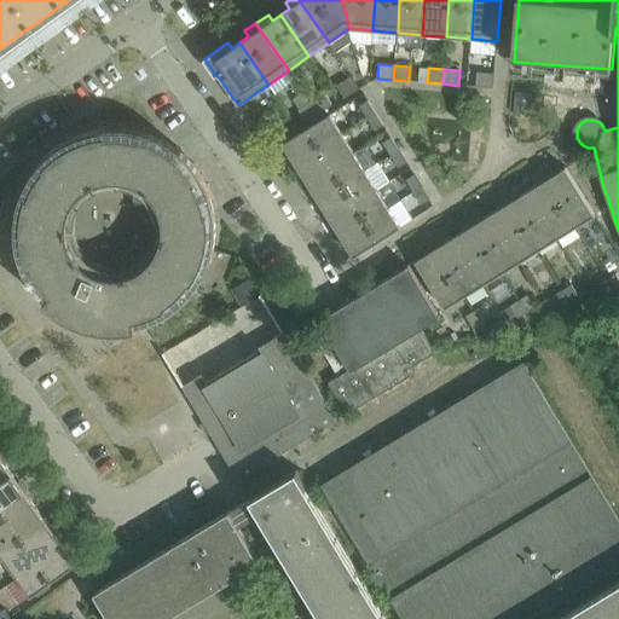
[(476,87),(493,88),(495,74),(478,73),(476,87)]
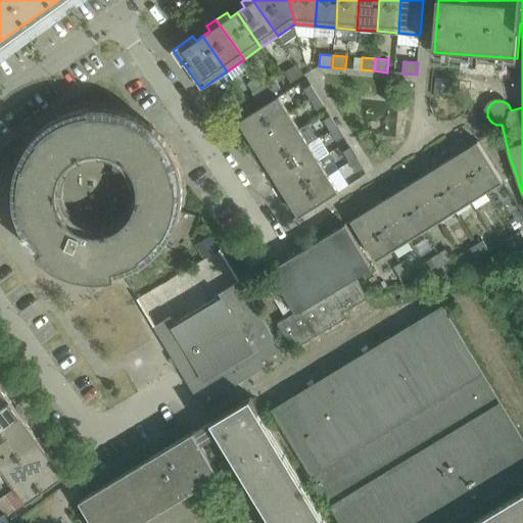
[(285,73),(291,84),(303,76),(297,65),(285,73)]
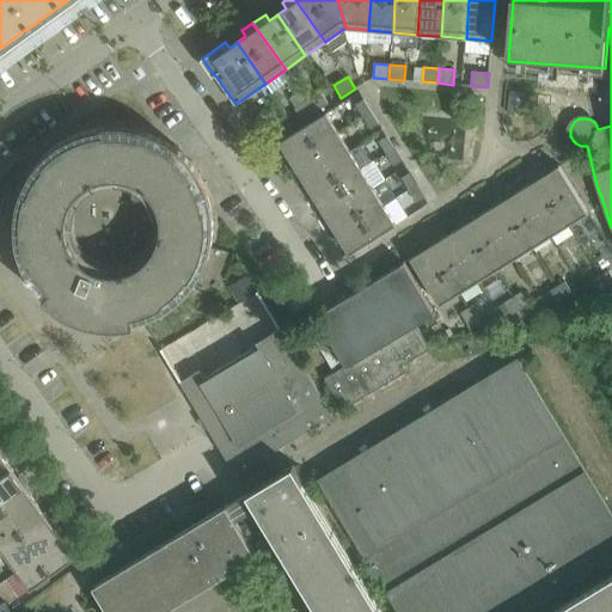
[(308,101),(316,114),(329,105),(322,92),(308,101)]
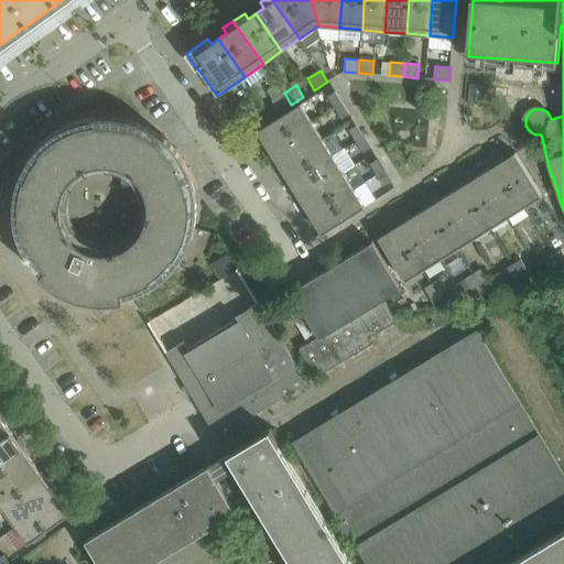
[(291,105),(284,93),(272,100),(279,111),(291,105)]
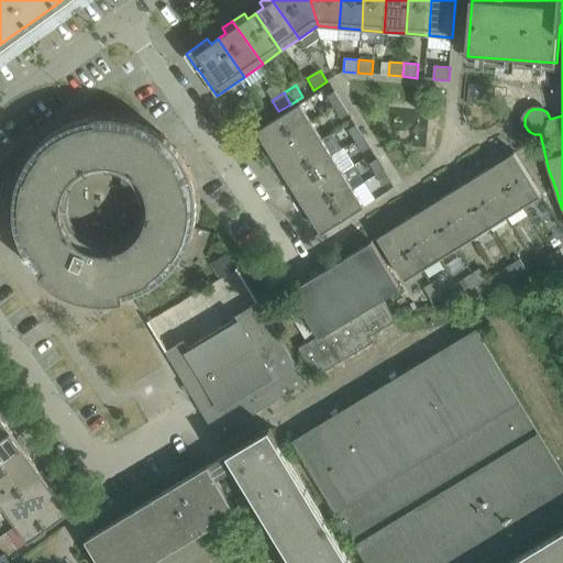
[(327,97),(334,108),(342,103),(334,92),(327,97)]
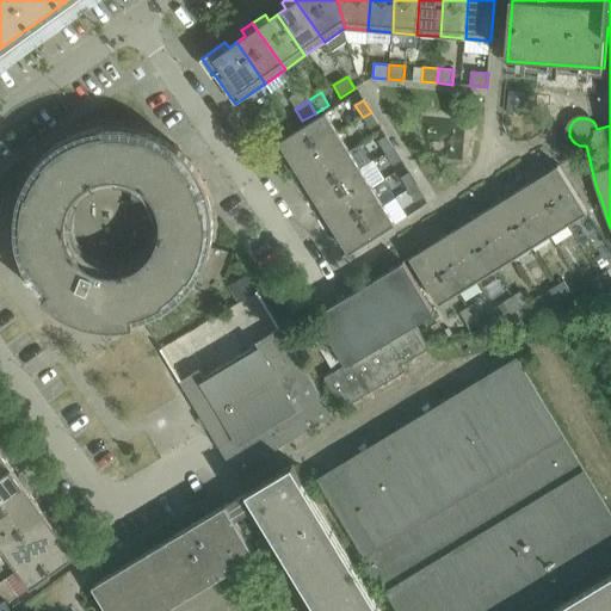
[(371,112),(363,117),(370,130),(378,124),(371,112)]
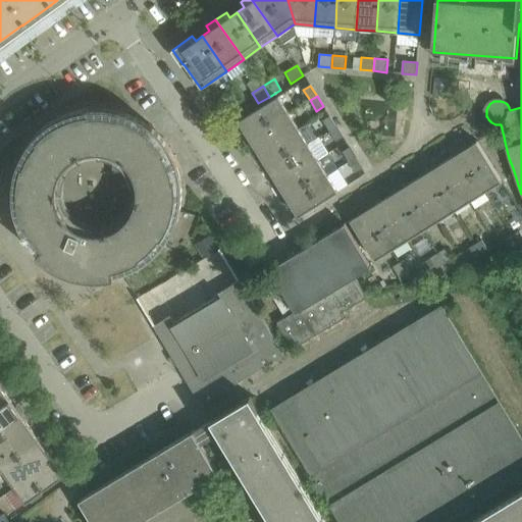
[(232,105),(239,115),(251,108),(245,97),(232,105)]
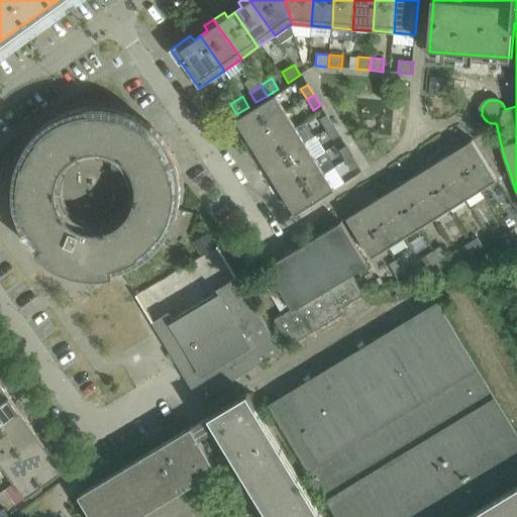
[(236,120),(246,136),(287,112),(276,96),(236,120)]
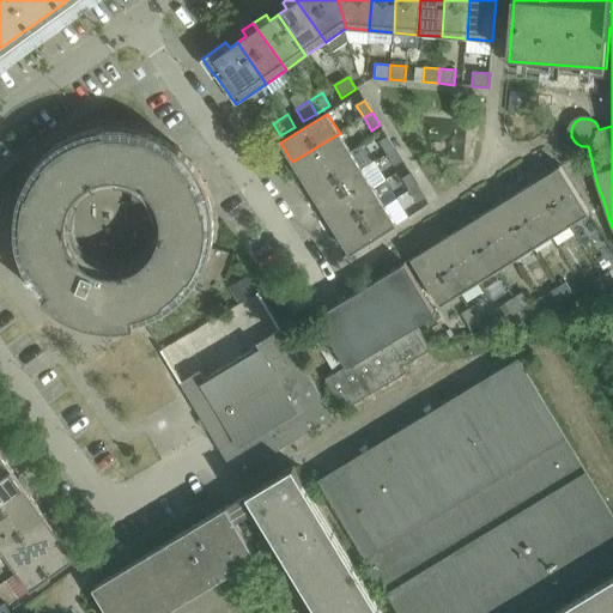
[(104,327),(114,327),(123,327),(134,326),(137,325),(137,322),(140,321),(149,319),(157,316),(163,313),(170,308),(178,302),(187,295),(193,287),(200,278),(204,272),(206,265),(210,259),(211,252),(213,244),(214,237),(214,230),(214,223),(214,216),(213,208),(212,202),(210,194),(207,186),(204,180),(200,171),(196,167),(190,159),(186,155),(181,150),(175,145),(169,141),(161,137),(152,132),(145,129),(137,127),(126,126),(114,125),(103,126),(95,127),(86,129),(78,132),(70,135),(62,140),(55,145),(48,151),(42,157),(40,161),(34,168),(28,176),(24,184),(20,194),(18,202),(17,212),(16,220),(16,230),(17,238),(18,248),(20,256),(24,265),(29,274),(32,281),(40,289),(46,297),(44,298),(50,304),(58,310),(66,315),(74,319),(79,321),(84,322),(90,325),(96,326),(104,327)]
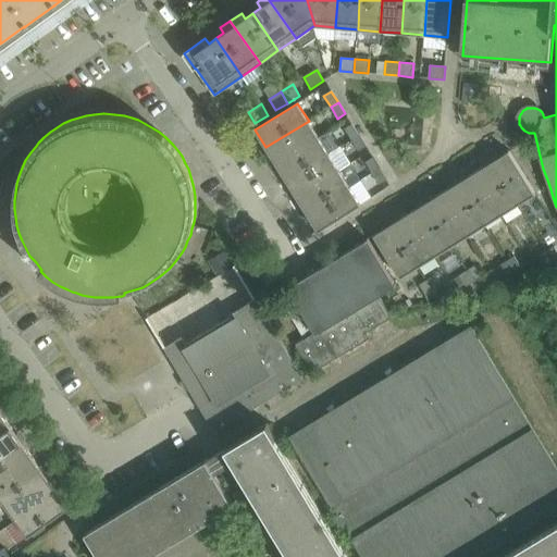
[(265,147),(276,163),(319,137),(309,121),(265,147)]
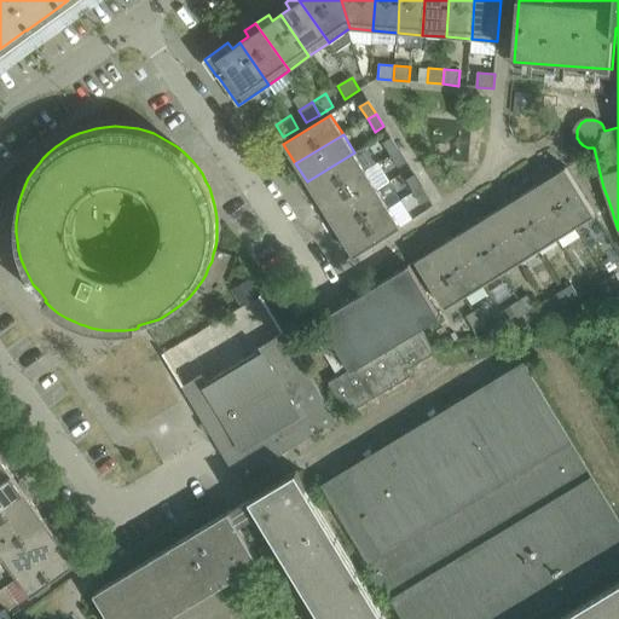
[(382,144),(391,156),(399,150),(391,138),(382,144)]
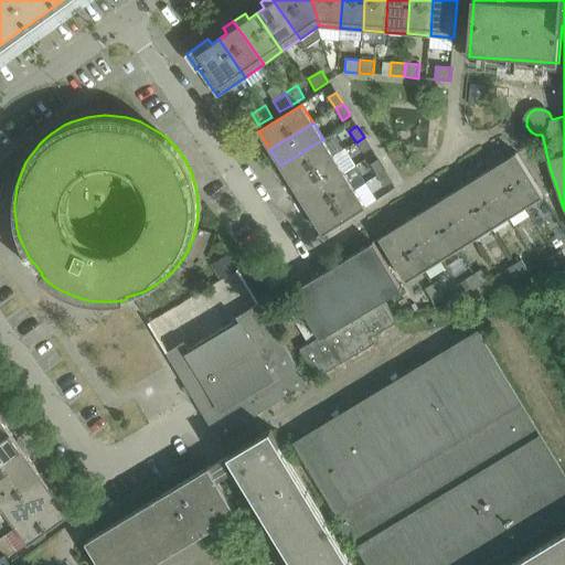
[(364,137),(356,142),(363,153),(371,149),(364,137)]
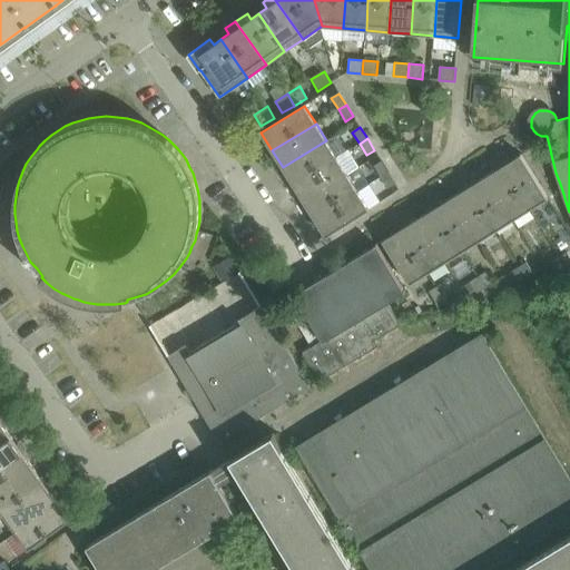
[(326,140),(283,167),(293,185),(337,157),(326,140)]
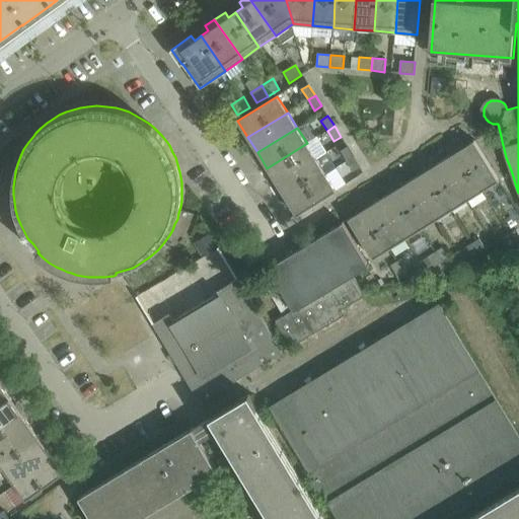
[(323,134),(313,138),(334,187),(345,181),(323,134)]
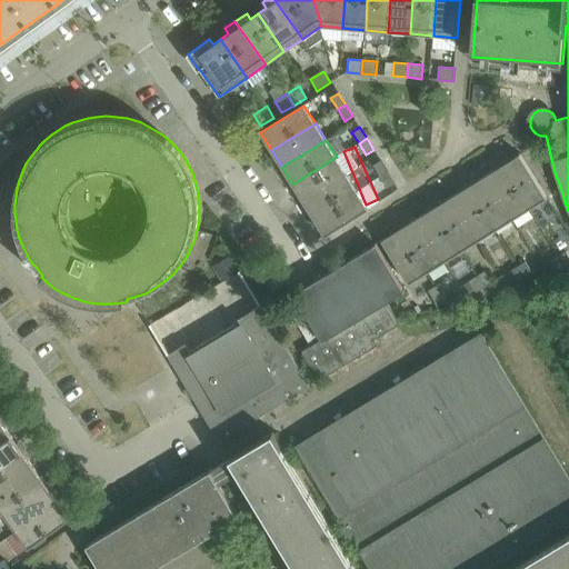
[(502,166),(530,209),(548,198),(520,155),(502,166)]
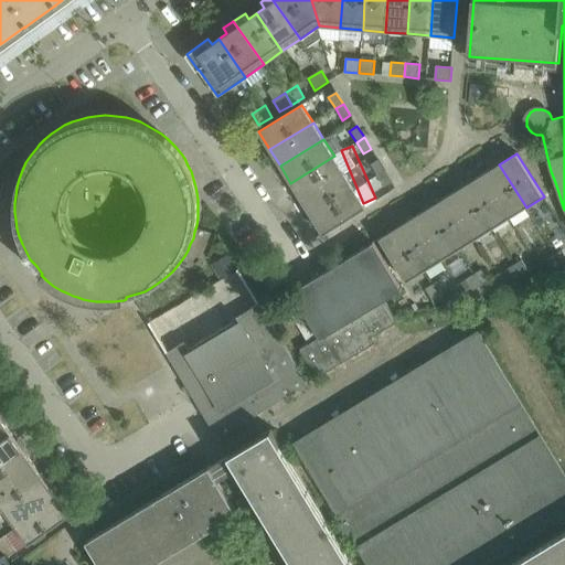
[(334,156),(290,183),(301,200),(344,173),(334,156)]
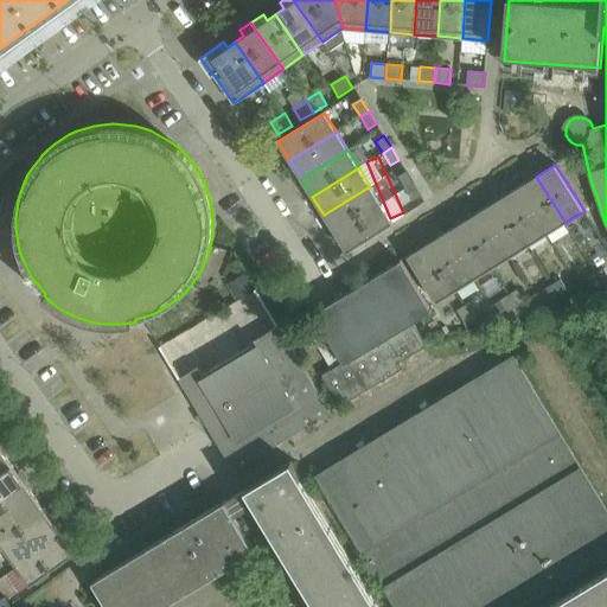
[(398,177),(406,189),(414,184),(407,172),(398,177)]
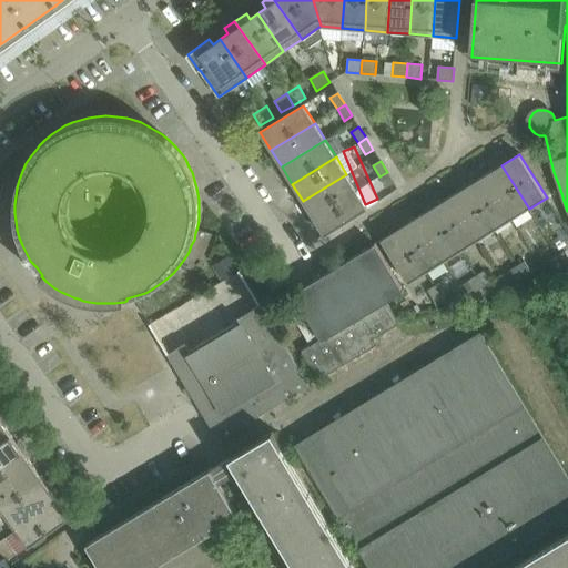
[(485,175),(511,219),(529,209),(501,165),(485,175)]
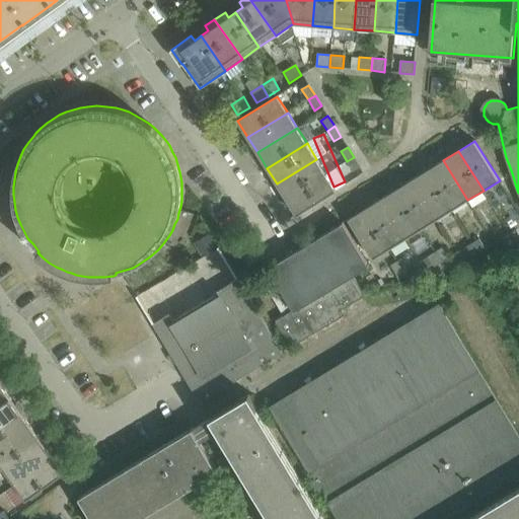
[(354,157),(347,161),(353,172),(360,167),(354,157)]
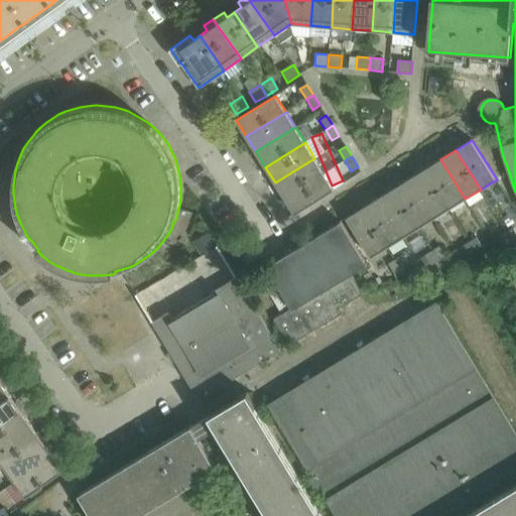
[(314,158),(275,182),(285,198),(325,173),(314,158)]
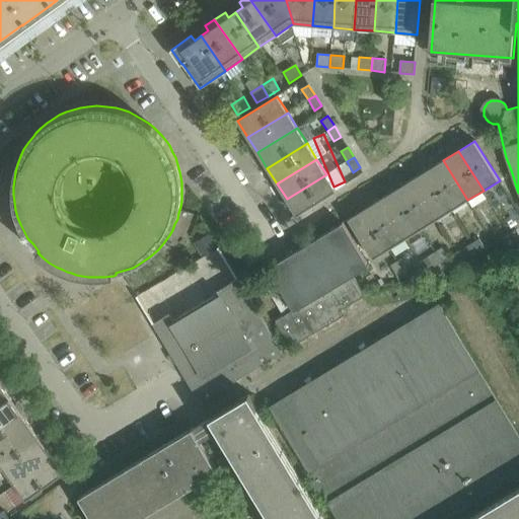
[(428,170),(452,210),(467,200),(443,160),(428,170)]
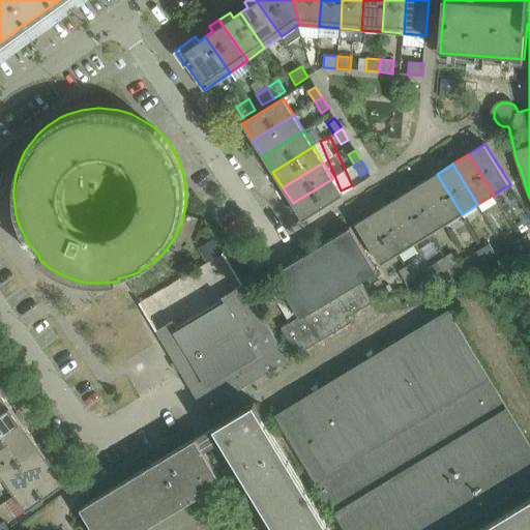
[(437,174),(420,183),(446,224),(462,214),(437,174)]
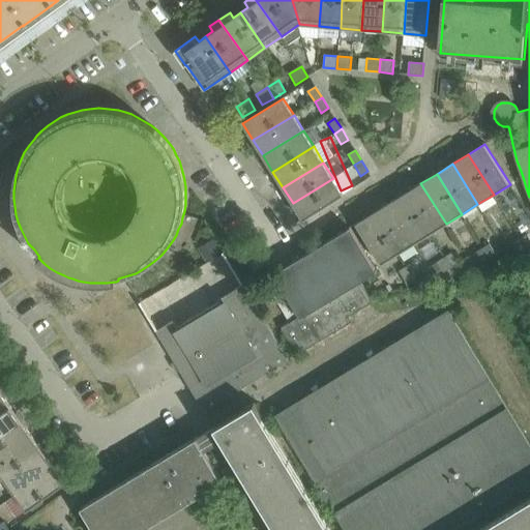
[(333,178),(293,203),(303,219),(344,195),(333,178)]
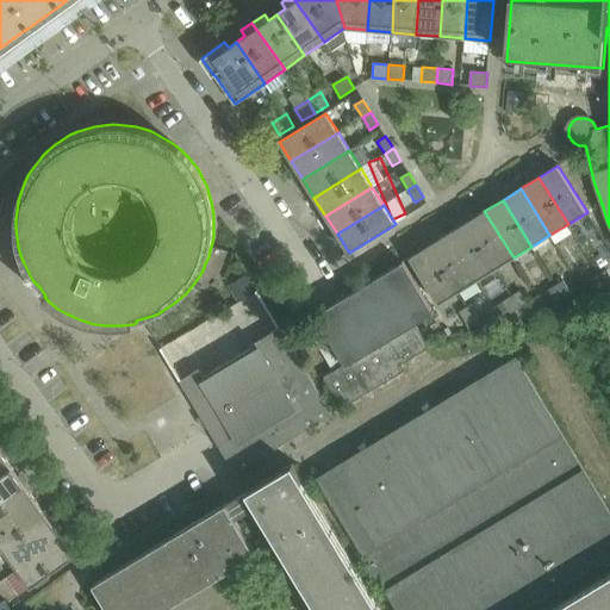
[(484,211),(466,223),(495,269),(514,257),(484,211)]
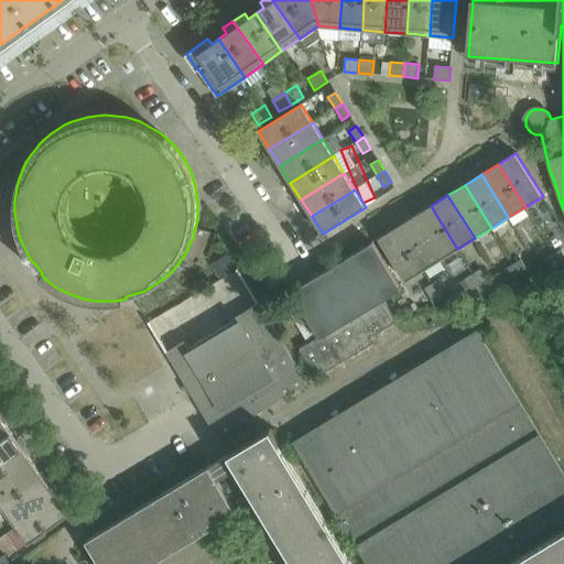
[(431,206),(414,216),(441,259),(457,249),(431,206)]
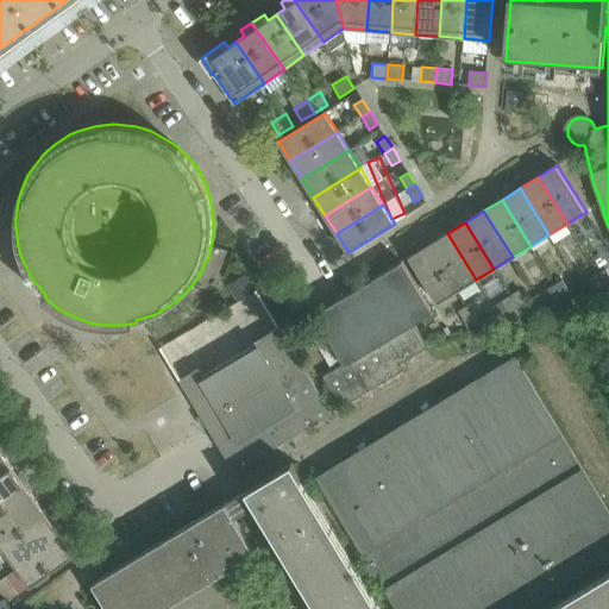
[(476,280),(447,233),(428,245),(458,292),(476,280)]
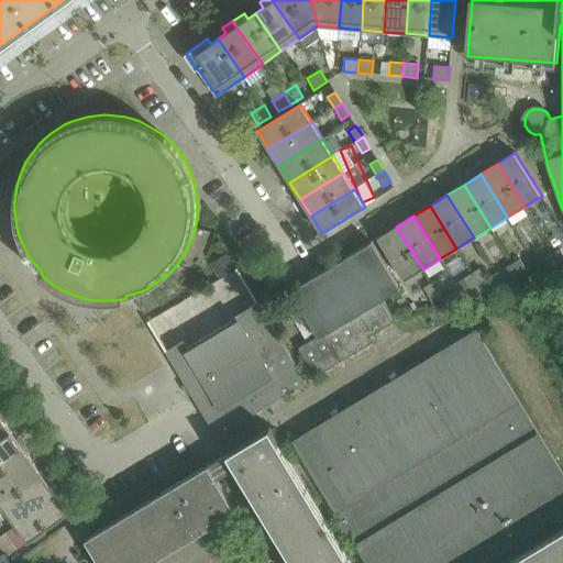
[(423,269),(396,227),(378,238),(405,280),(423,269)]
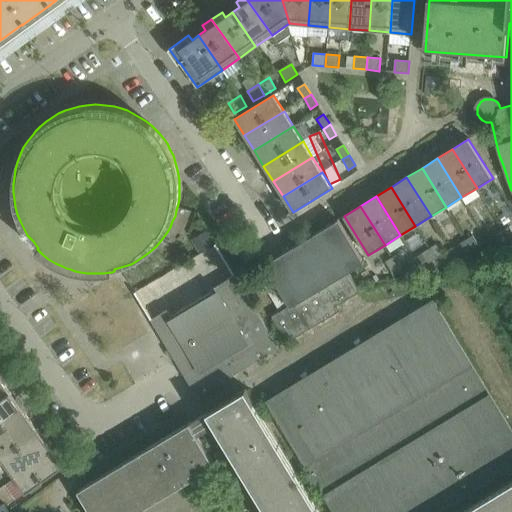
[(272,316),(288,342),(340,310),(337,304),(360,290),(348,271),(362,263),(363,262),(337,219),(336,220),(336,221),(266,263),(264,264),(290,305),(272,316)]
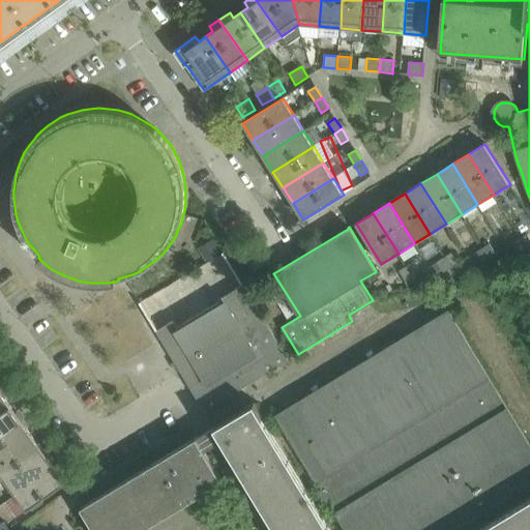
[(521,239),(528,249),(529,247),(529,237),(528,234),(521,239)]
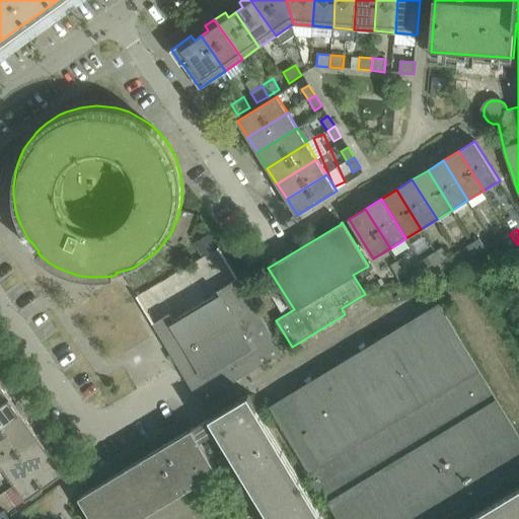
[(517,244),(510,234),(503,238),(510,248),(517,244)]
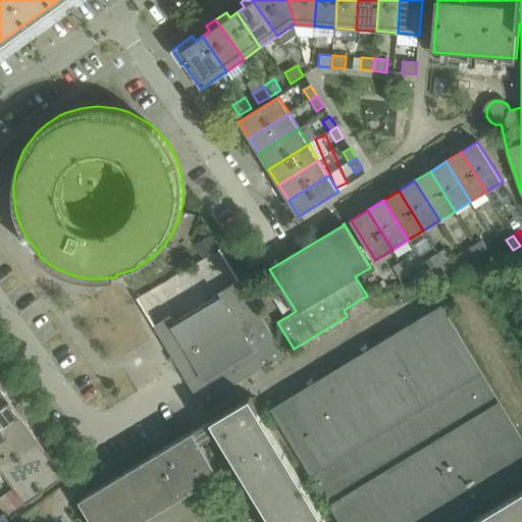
[(475,245),(482,255),(489,251),(482,240),(475,245)]
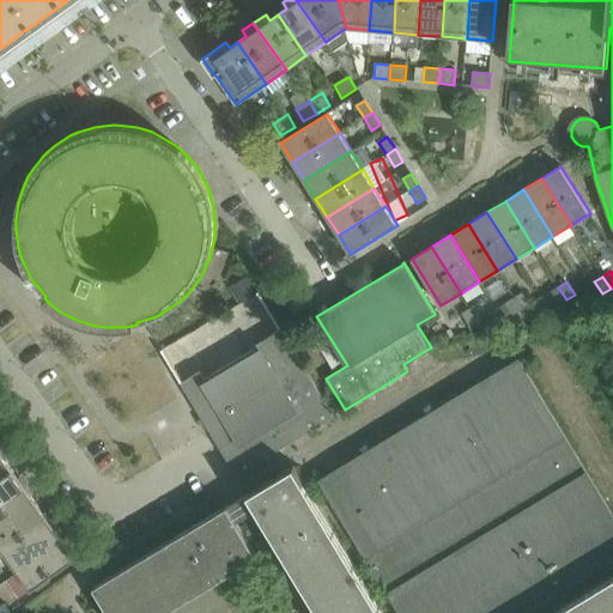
[(566,299),(558,287),(550,292),(558,304),(566,299)]
